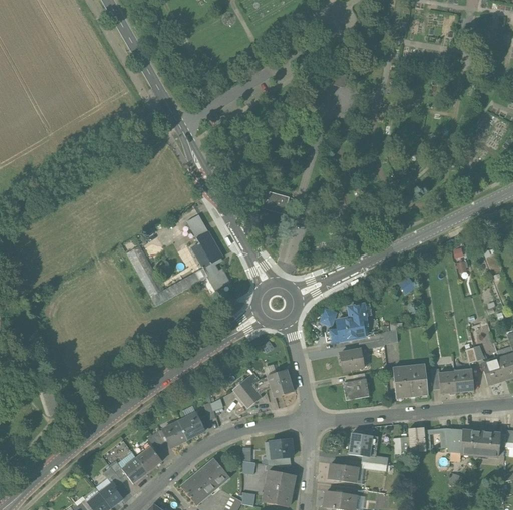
[(262,206),(281,212),(284,203),(287,204),(289,195),(270,190),(268,197),(265,197),(262,206)]
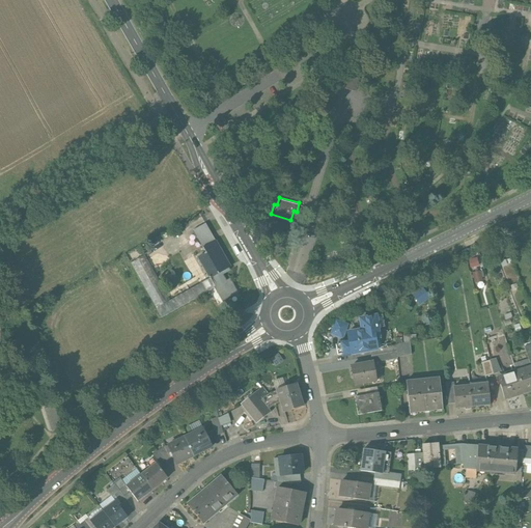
[(210,276),(208,276),(214,285),(220,298),(235,288),(229,278),(226,280),(220,270),(229,265),(205,221),(193,228),(205,251),(204,252),(205,253),(198,256),(210,276)]
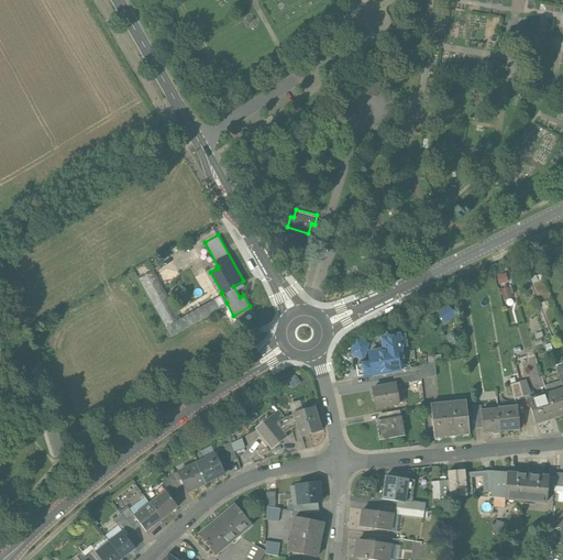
[(227,303),(221,293),(179,316),(153,268),(138,277),(168,335),(227,303)]
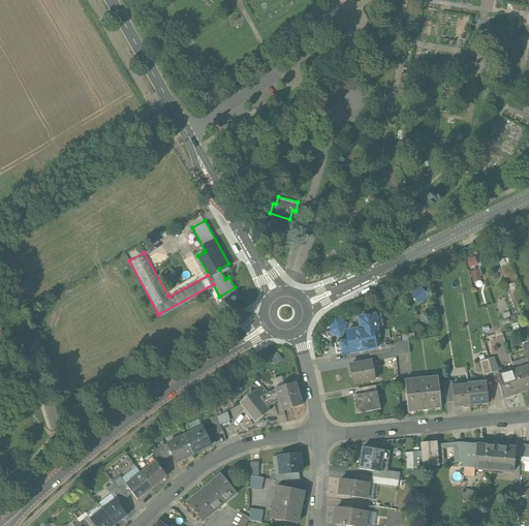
[(468,264),(477,263),(475,253),(467,254),(468,264)]
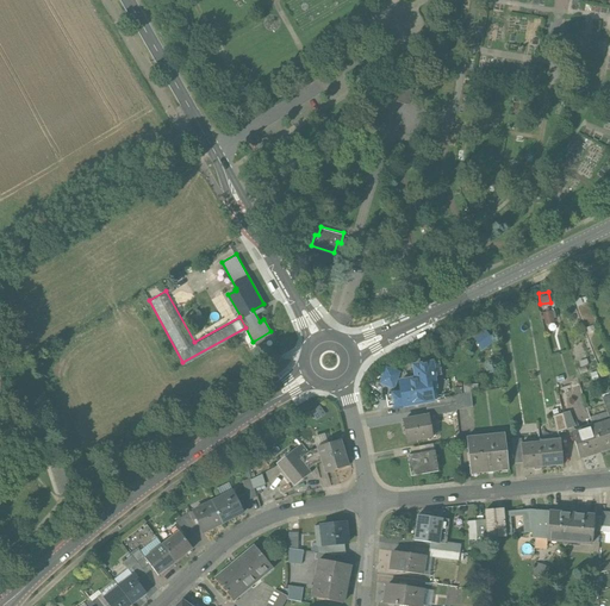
[(552,306),(543,308),(546,320),(554,319),(552,306)]
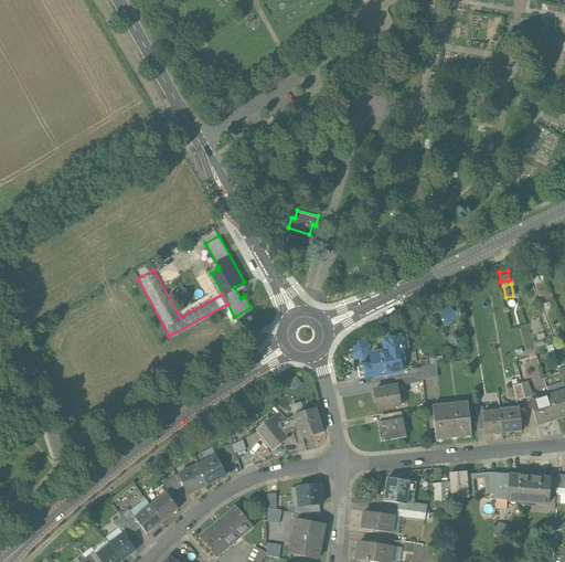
[(457,316),(449,304),(439,311),(447,322),(457,316)]
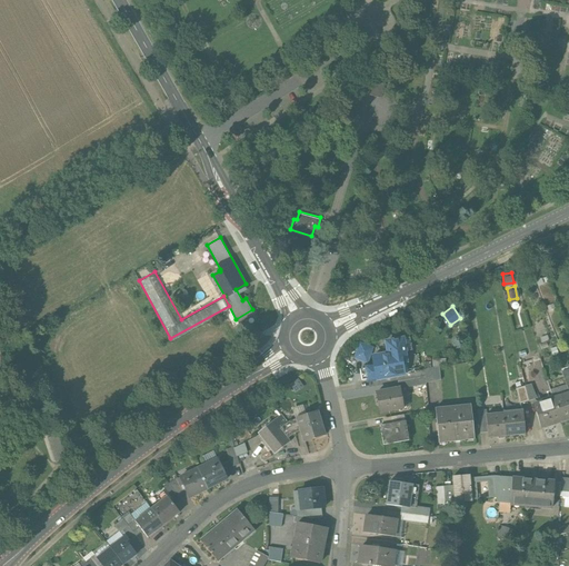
[(409,336),(402,337),(405,349),(412,348),(409,336)]
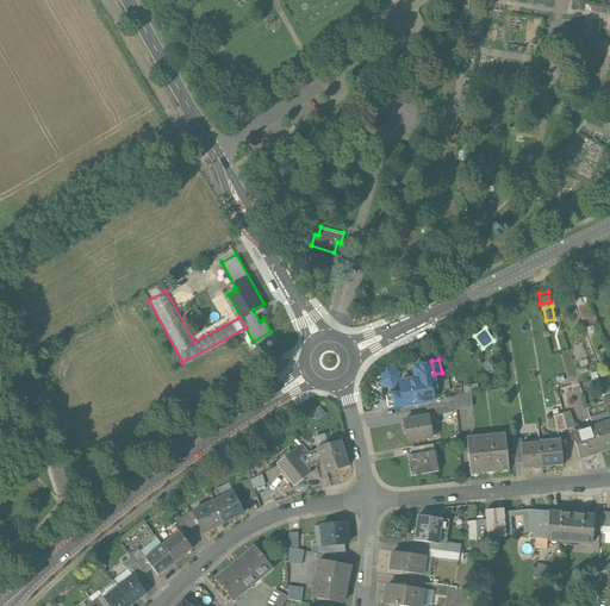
[(434,374),(431,361),(415,364),(417,376),(399,379),(402,388),(392,391),(392,392),(394,404),(394,406),(427,400),(439,398),(439,397),(434,374)]
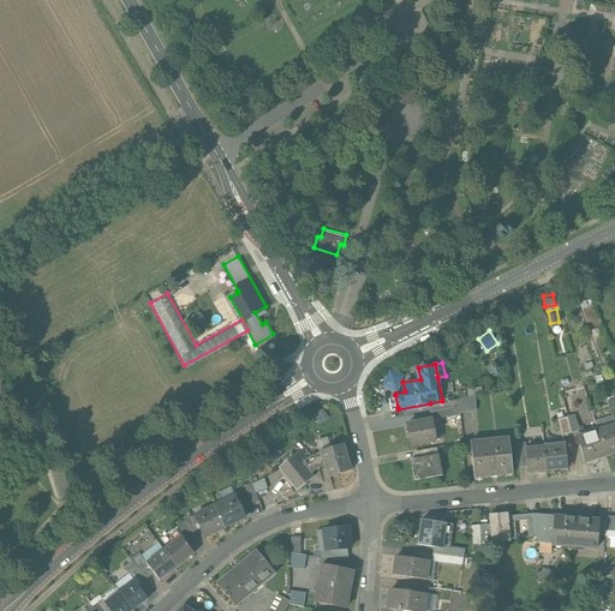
[(388,373),(384,383),(396,388),(401,373),(394,371),(388,373)]
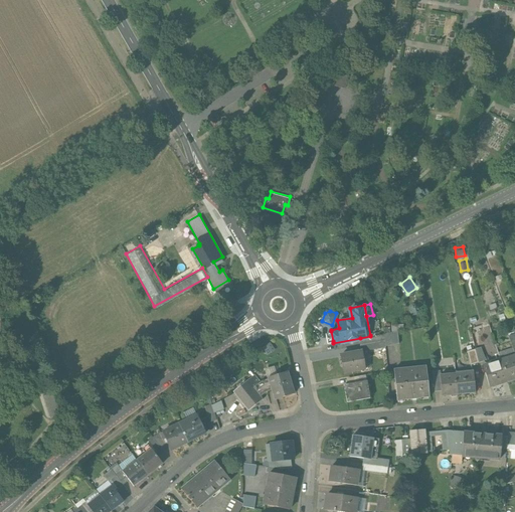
[(397,329),(384,332),(384,339),(385,345),(398,342),(397,329)]
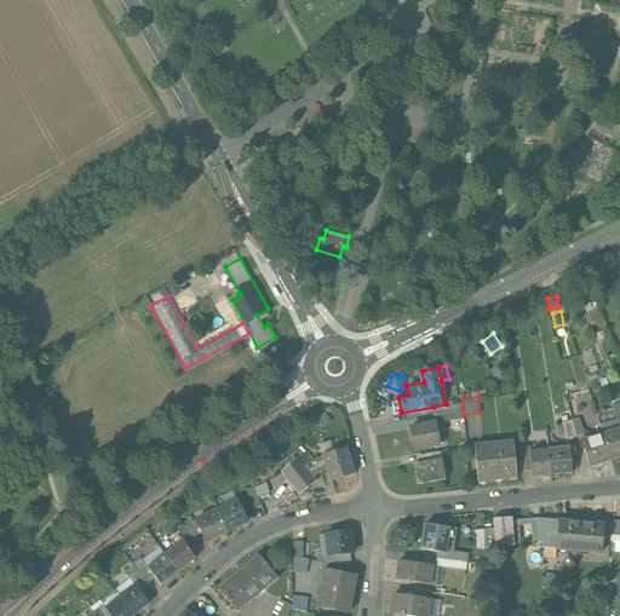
[(446,404),(434,407),(434,413),(463,408),(463,399),(446,403),(446,404)]
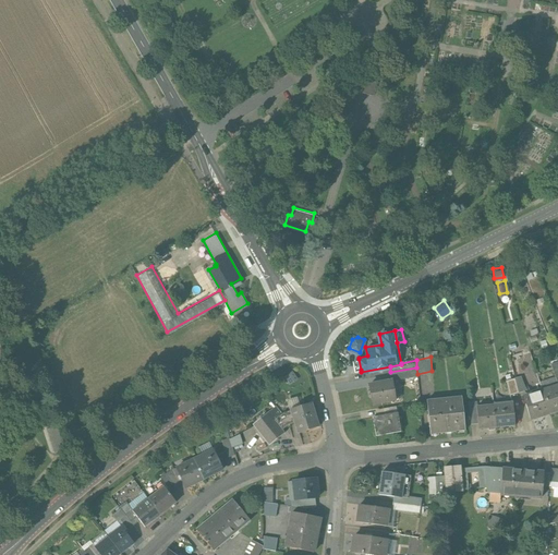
[(416,368),(390,372),(392,379),(417,375),(417,374),(416,368)]
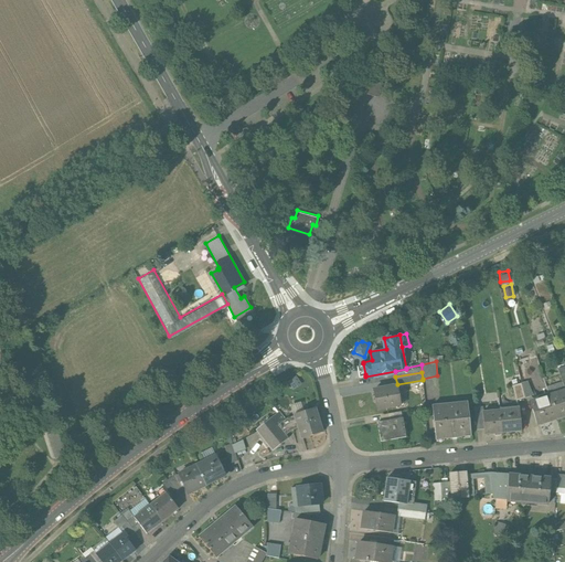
[(530,379),(521,381),(524,395),(533,393),(530,379)]
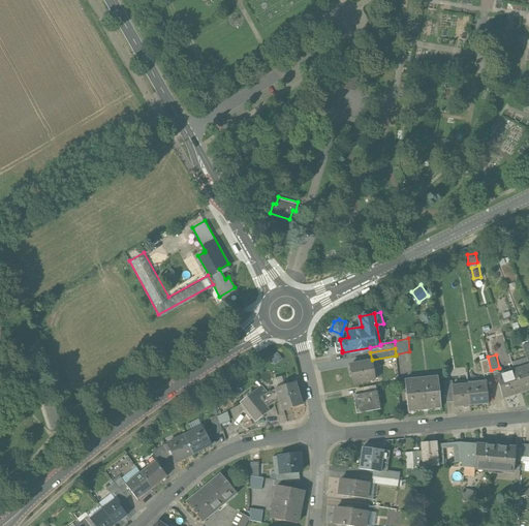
[(479,358),(484,372),(491,370),(488,357),(479,358)]
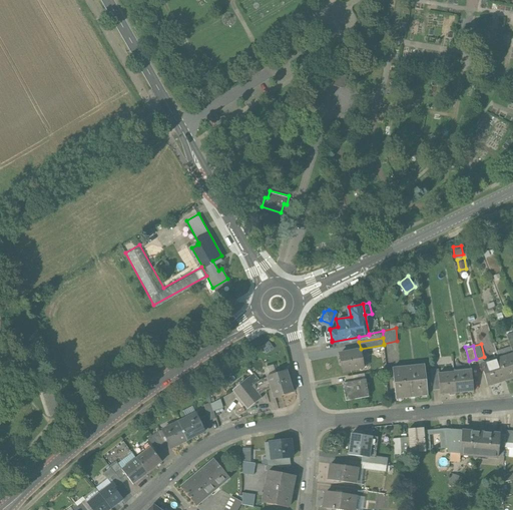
[(496,351),(498,357),(505,377),(512,374),(512,352),(510,346),(496,351)]
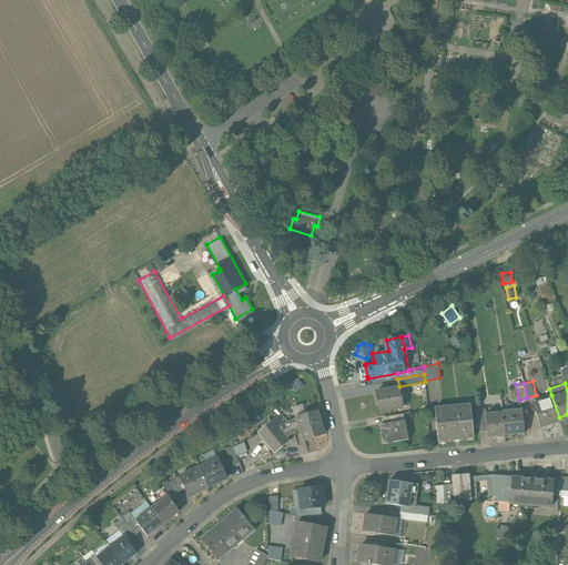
[(397,385),(376,390),(379,410),(402,405),(397,385)]
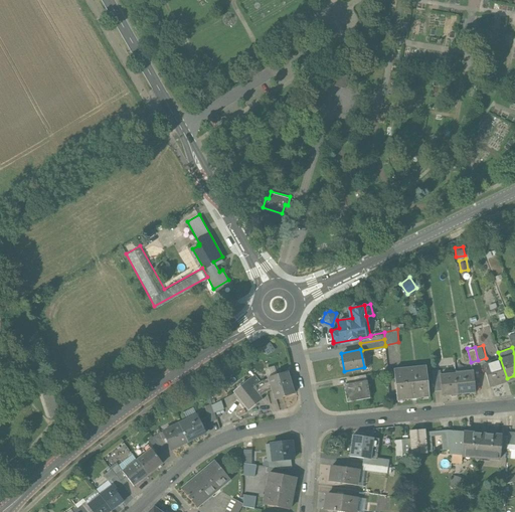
[(490,384),(507,378),(500,358),(484,363),(487,371),(486,371),(490,384)]
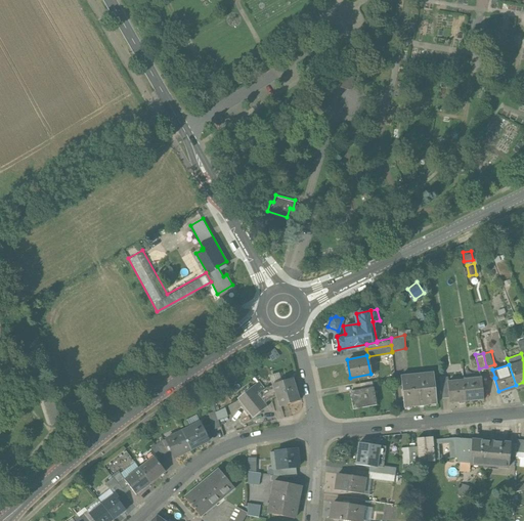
[(433,371),(400,374),(404,405),(436,402),(433,371)]
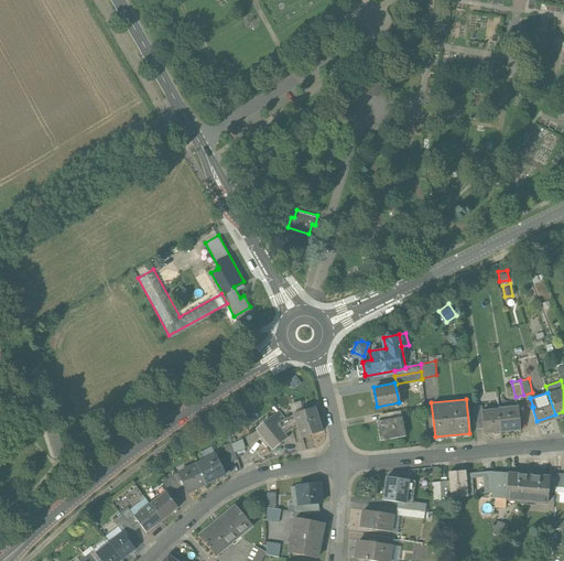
[(498,406),(498,407),(500,430),(521,428),(518,403),(498,406)]
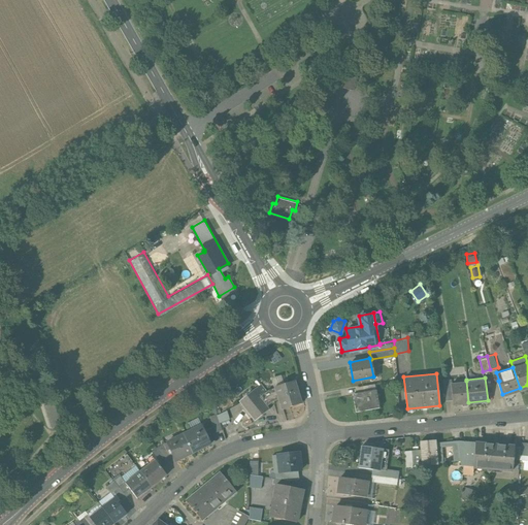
[(301,402),(294,380),(274,386),(275,386),(278,397),(282,404),(289,402),(290,405),(301,402)]
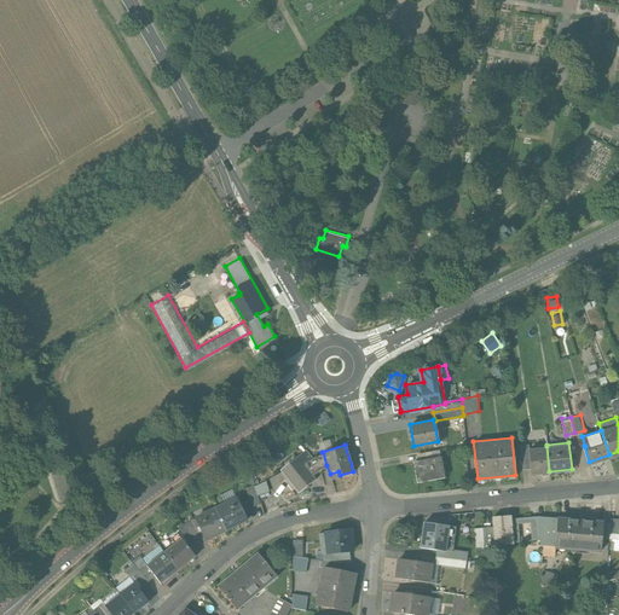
[(531,474),(549,471),(547,446),(528,448),(531,468),(531,474)]
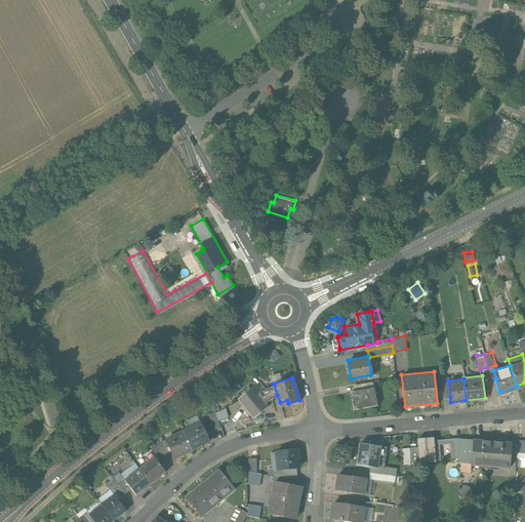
[(360,383),(361,389),(373,387),(372,380),(360,383)]
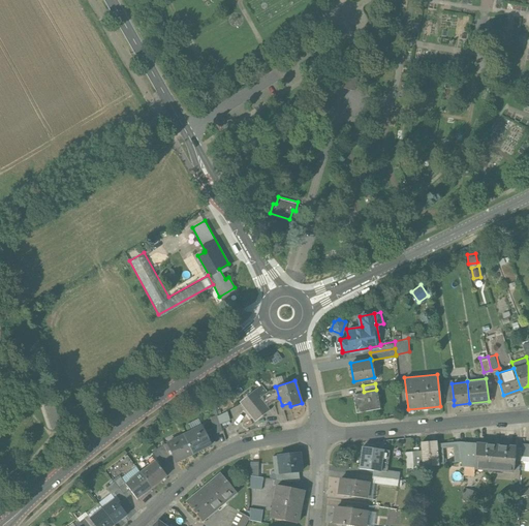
[(267,392),(261,384),(241,400),(256,420),(269,409),(266,405),(271,402),(279,398),(276,387),(267,392)]
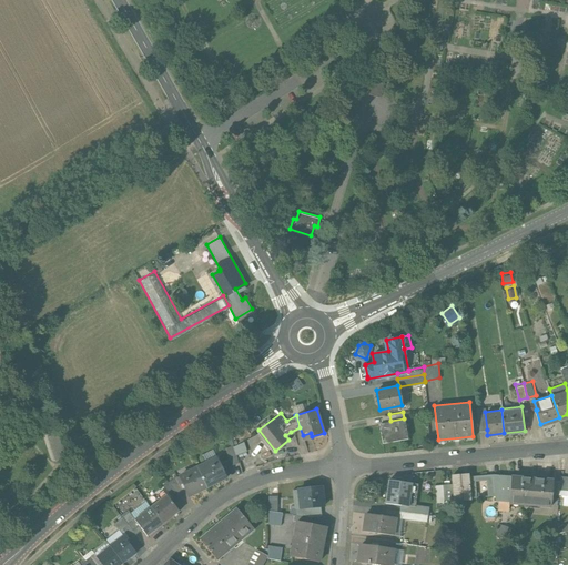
[(391,421),(379,423),(383,442),(407,437),(404,419),(391,421)]
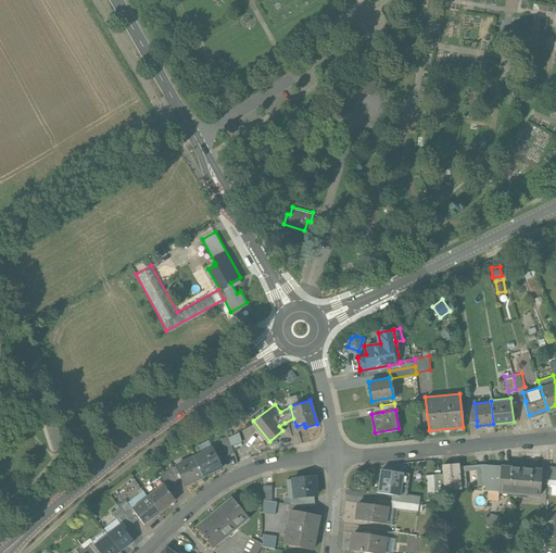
[(57,419),(46,424),(54,447),(65,442),(57,419)]
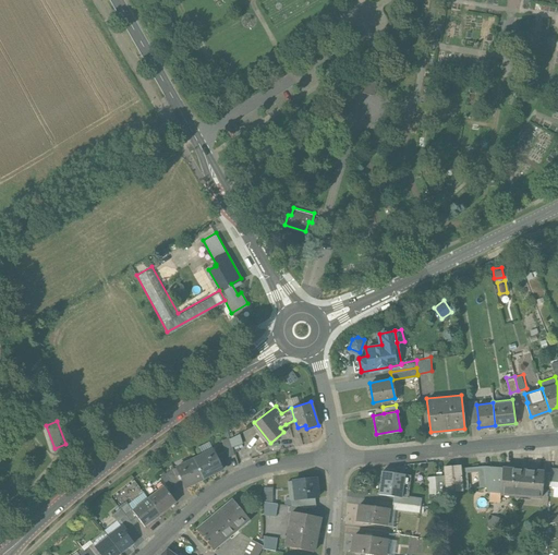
[(240,433),(229,437),(232,445),(242,442),(240,433)]
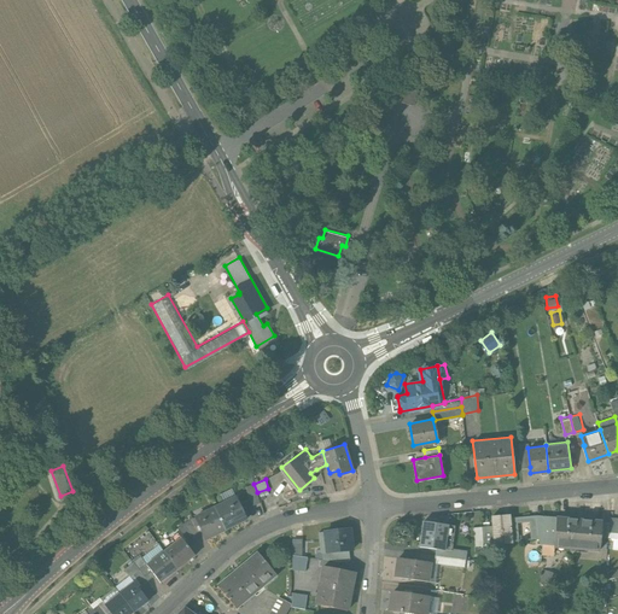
[(254,483),(246,485),(252,504),(260,502),(257,492),(254,484),(254,483)]
